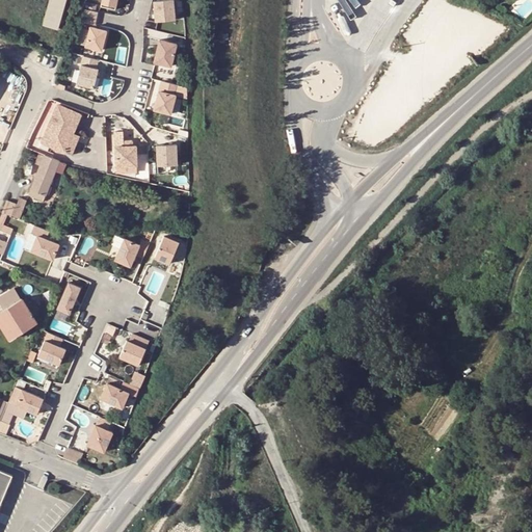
[(53,0),(46,24),(62,29),(71,0),(53,0)]
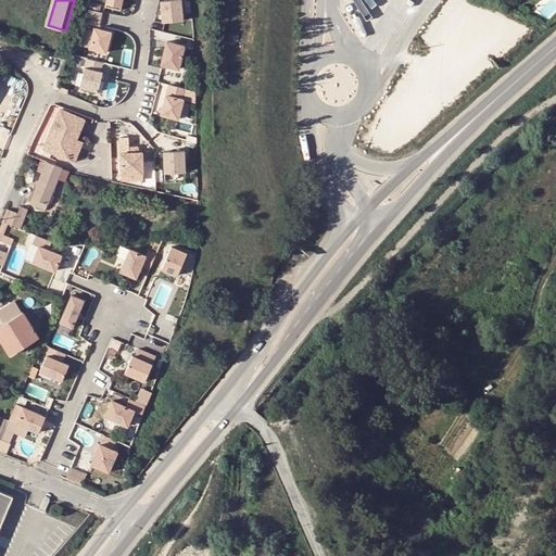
[(106,0),(105,8),(121,10),(122,0),(106,0)]
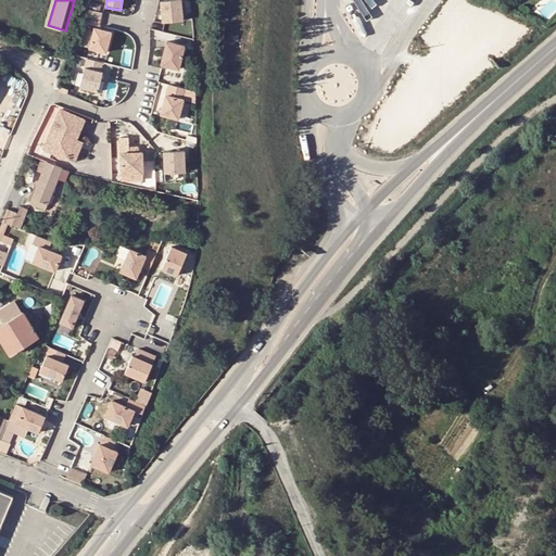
[(180,0),(159,0),(162,21),(182,19),(180,0)]
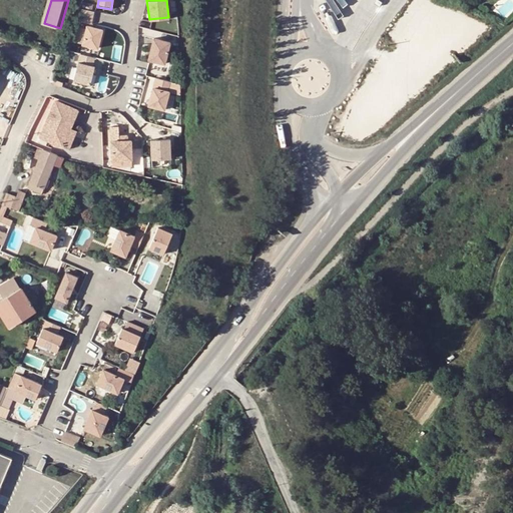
[(102,28),(86,24),(81,43),(97,47),(102,28)]
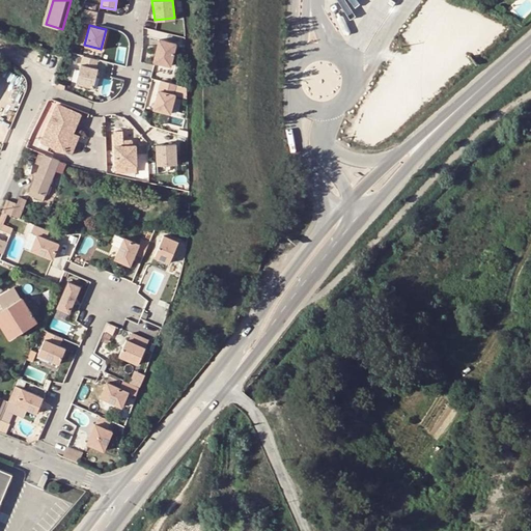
[(175,43),(159,38),(152,60),(170,64),(175,43)]
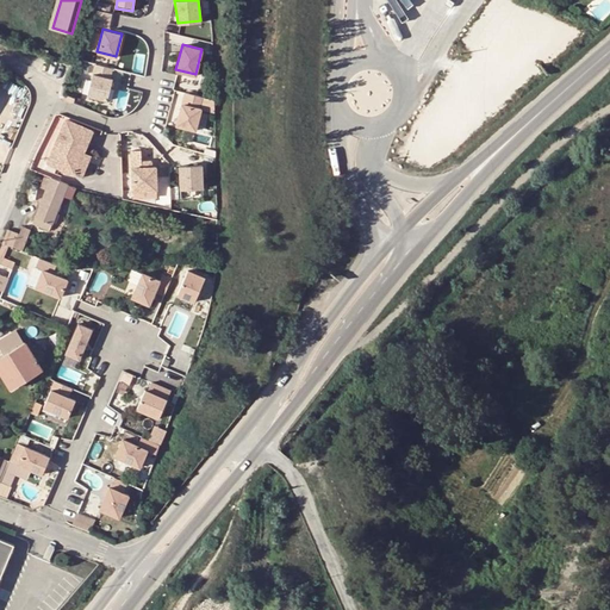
[(112,67),(94,63),(86,94),(106,99),(112,78),(110,76),(112,67)]
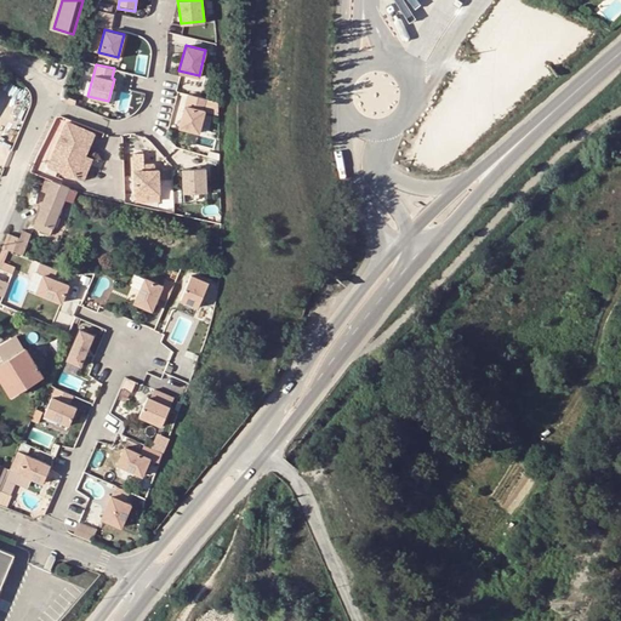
[(74,98),(63,92),(61,97),(72,103),(74,98)]
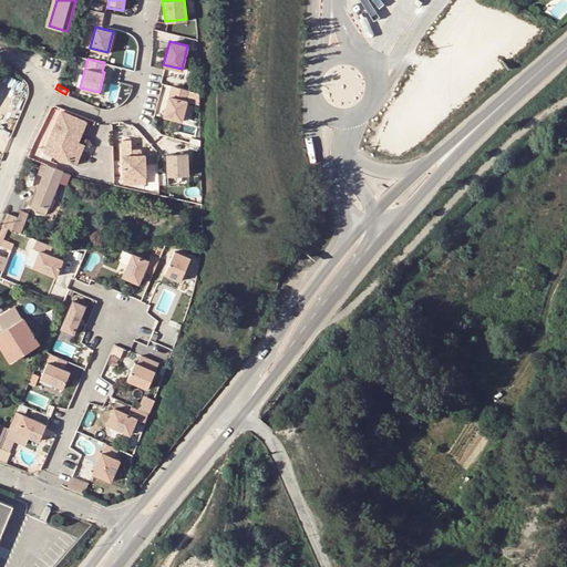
[(189,89),(172,84),(164,115),(182,120),(189,89)]
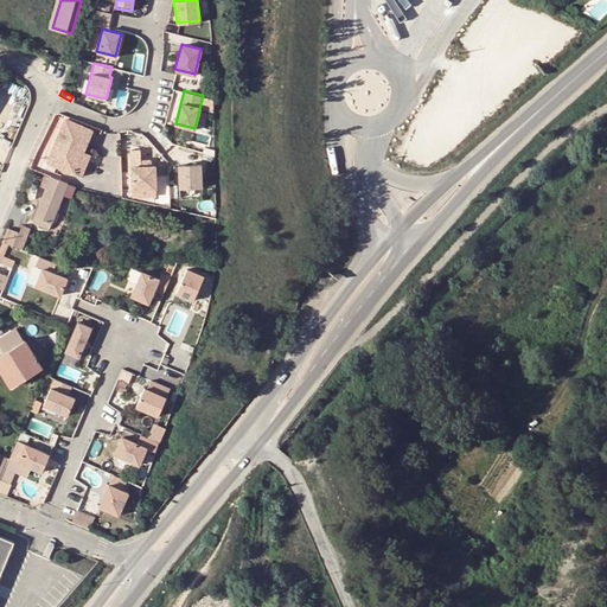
[(89,131),(63,119),(44,161),(70,172),(80,151),(89,131)]
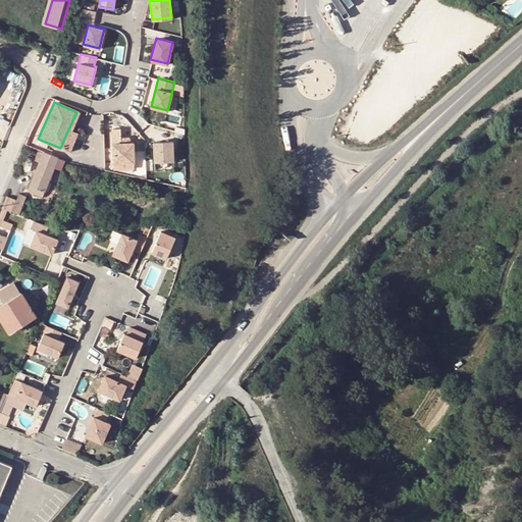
[(128,142),(121,142),(120,137),(120,127),(112,127),(113,162),(134,161),(133,142),(128,142)]
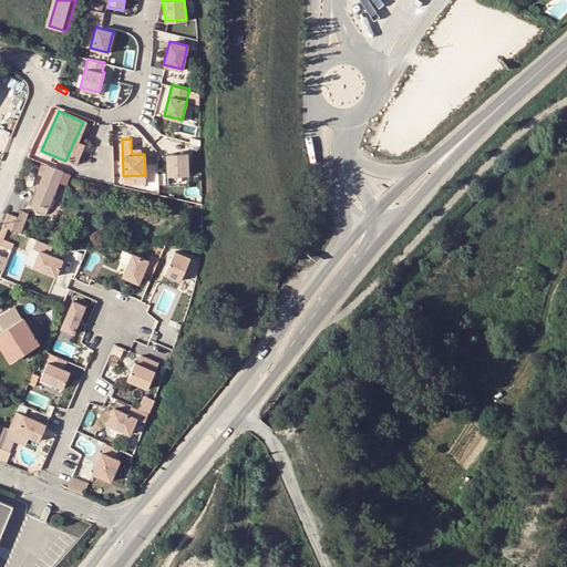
[(74,141),(65,161),(72,164),(81,144),(74,141)]
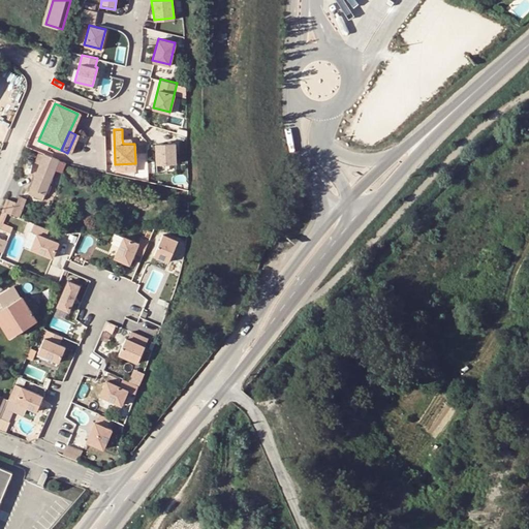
[(175,143),(155,143),(155,163),(176,162),(175,143)]
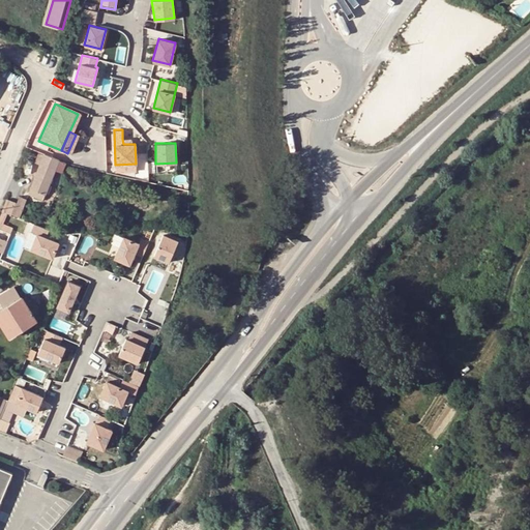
[(54,170),(61,173),(65,164),(38,152),(34,162),(39,164),(28,194),(41,199),(54,170)]
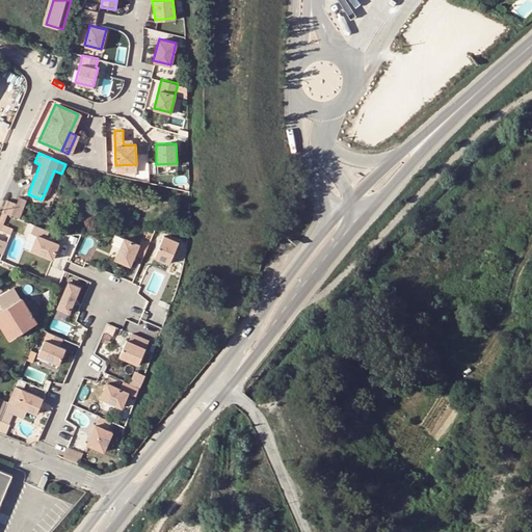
[(25,201),(18,198),(10,215),(18,218),(25,201)]
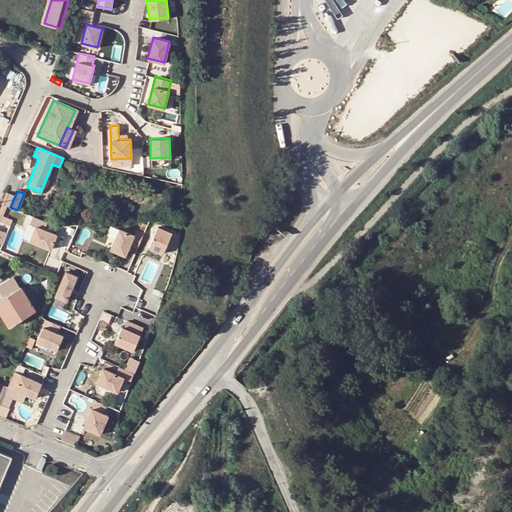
[(11,195),(5,192),(0,203),(7,206),(11,195)]
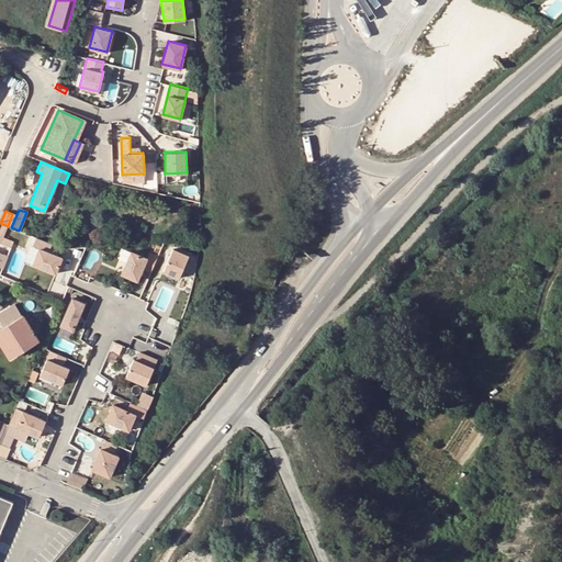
[(51,244),(35,237),(32,245),(38,248),(33,265),(55,273),(62,257),(48,251),(51,244)]
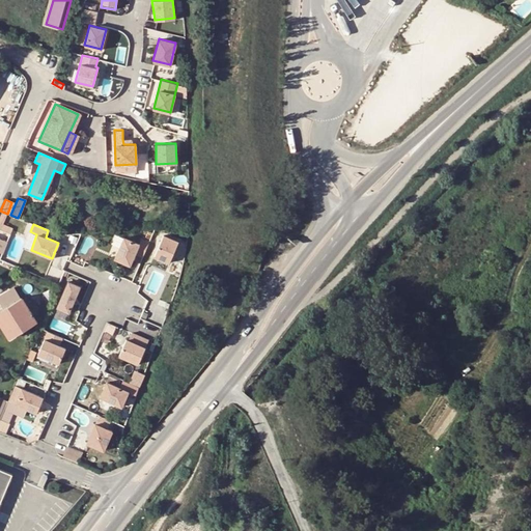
[(177,241),(163,234),(154,256),(168,262),(177,241)]
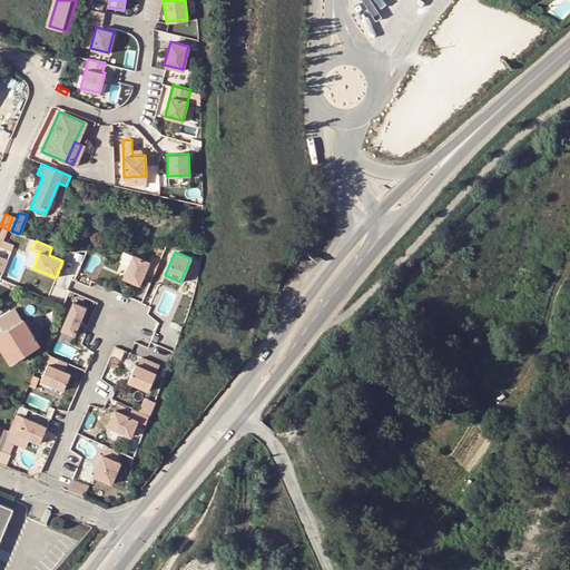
[(148,262),(133,255),(123,277),(138,284),(144,272),(153,275),(159,259),(150,256),(148,262)]
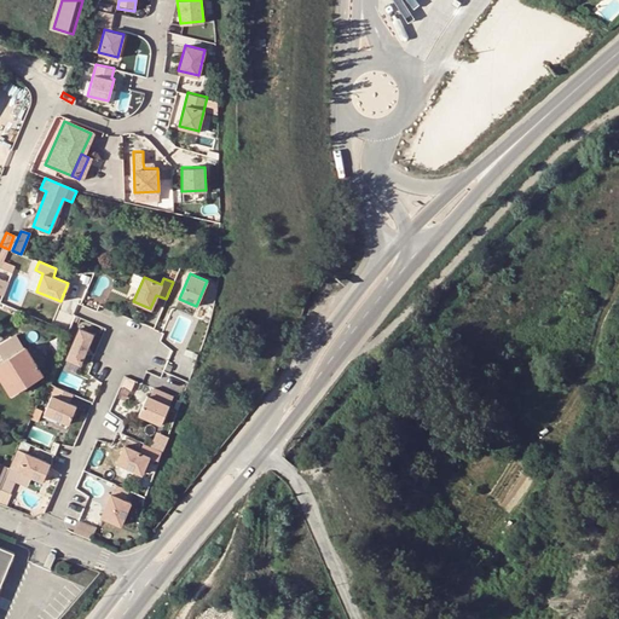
[(93,334),(79,328),(65,358),(80,364),(93,334)]
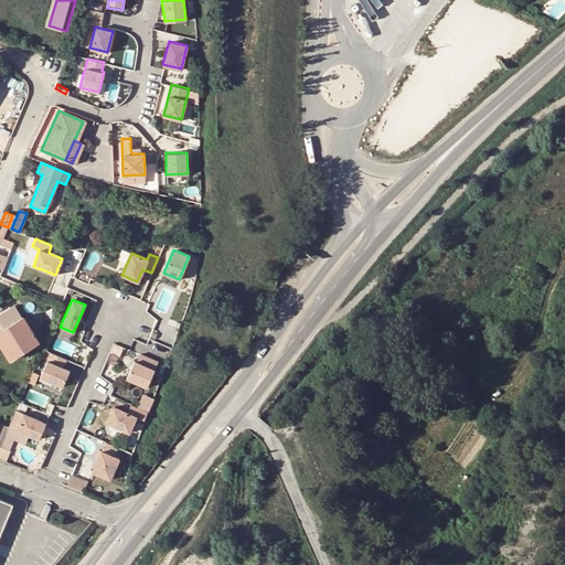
[(0,315),(0,319),(4,328),(0,330),(0,342),(11,359),(39,341),(23,316),(22,317),(16,306),(0,315)]
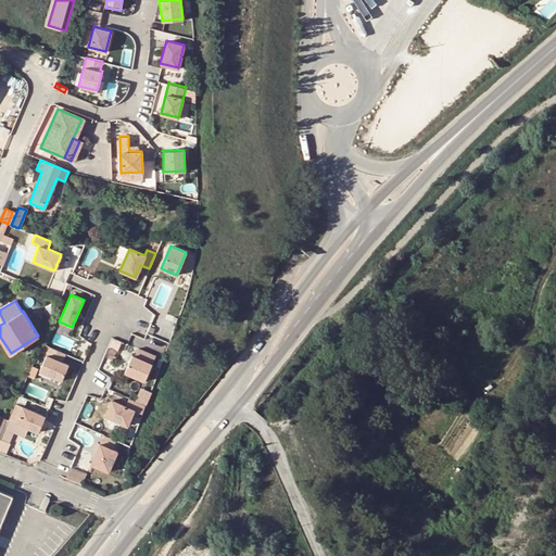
[(57,333),(54,342),(70,348),(73,340),(57,333)]
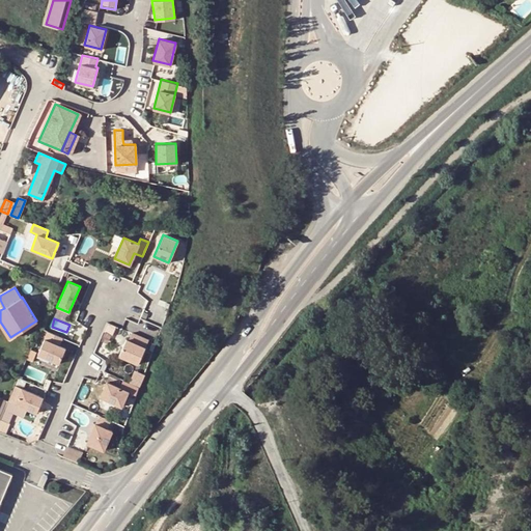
[(61,337),(48,331),(37,354),(58,363),(65,348),(58,345),(61,337)]
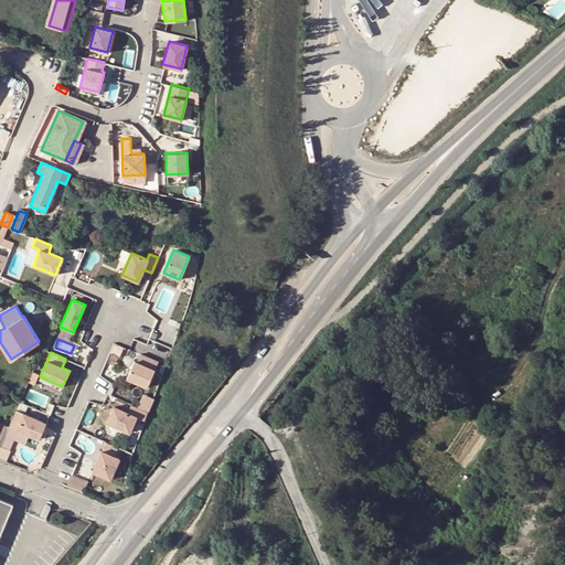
[(136,362),(134,361),(126,377),(147,386),(158,361),(140,353),(136,362)]
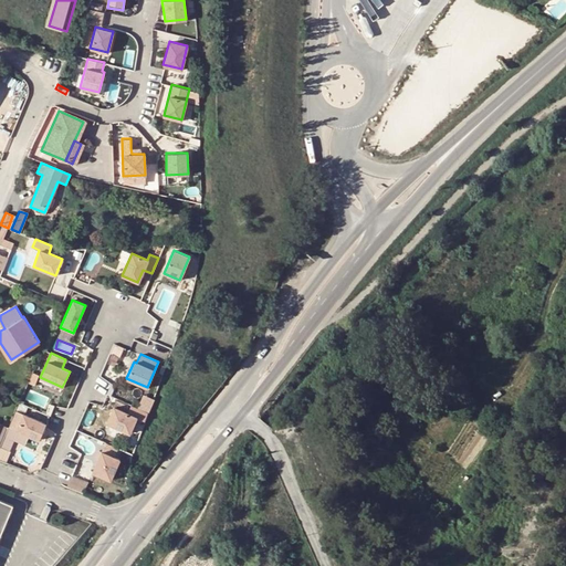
[(127,412),(114,407),(107,422),(129,432),(136,416),(145,419),(147,411),(130,405),(127,412)]
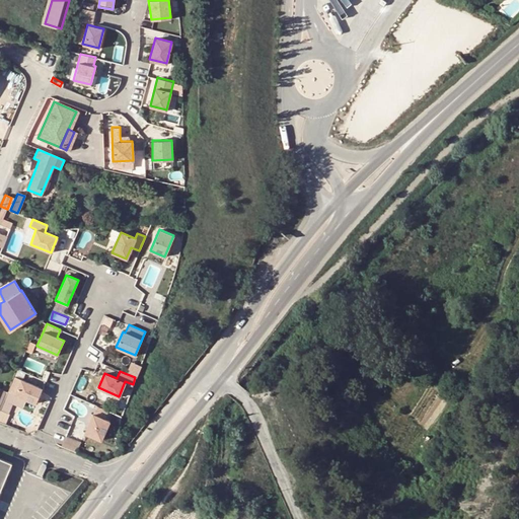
[(42,388),(14,376),(8,391),(35,402),(42,388)]
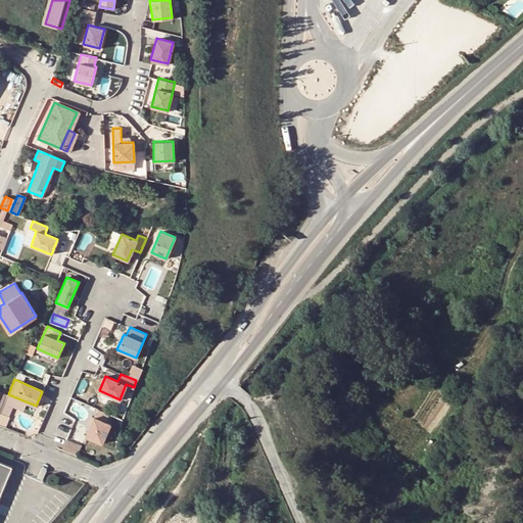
[(109,423),(90,415),(87,423),(89,424),(85,435),(101,442),(109,423)]
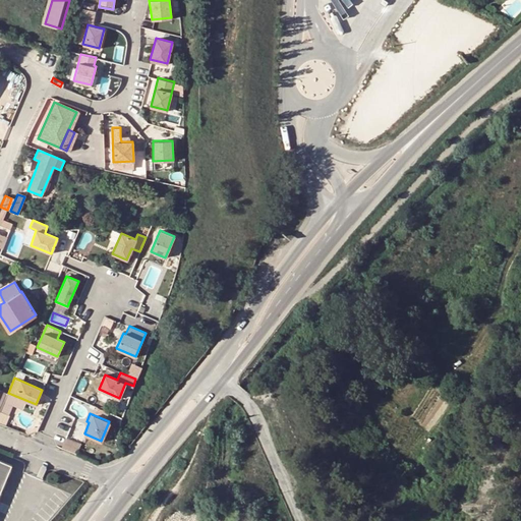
[(80,443),(65,437),(61,448),(75,454),(80,443)]
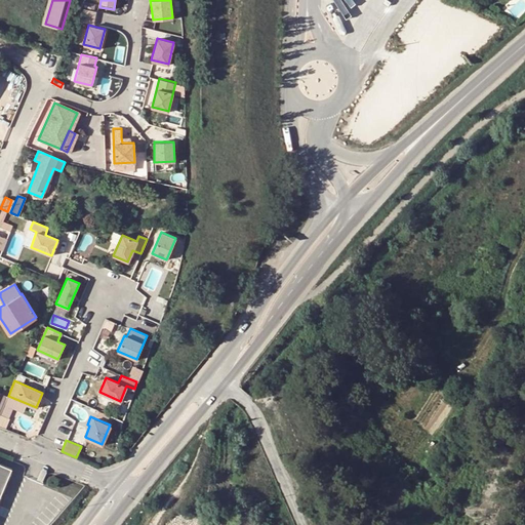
[(0,496),(11,468),(0,462),(0,496)]
